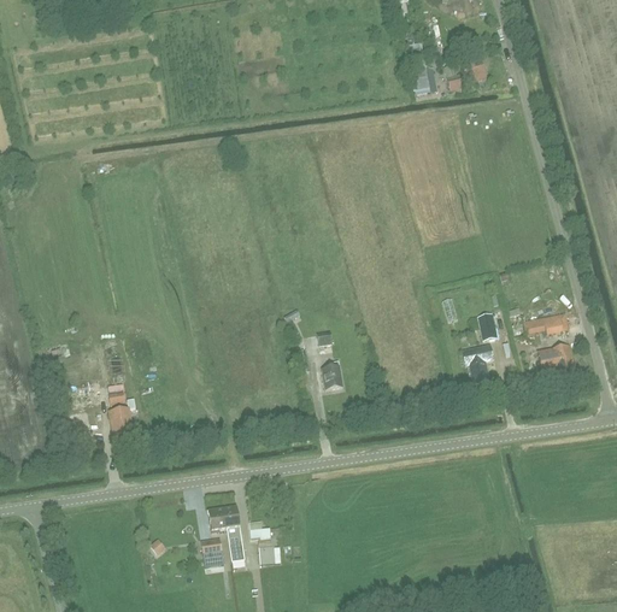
[(427,89),(422,66),(419,66),(417,58),(406,60),(413,93),(427,89)]
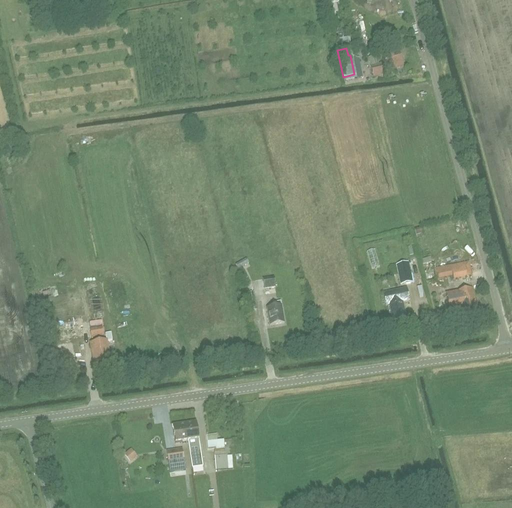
[(398,49),(382,53),(386,67),(402,62),(398,49)]
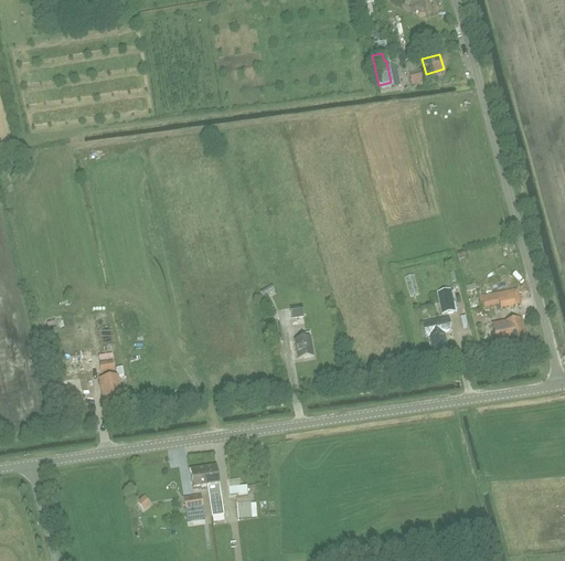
[(418,69),(408,71),(412,82),(422,78),(418,69)]
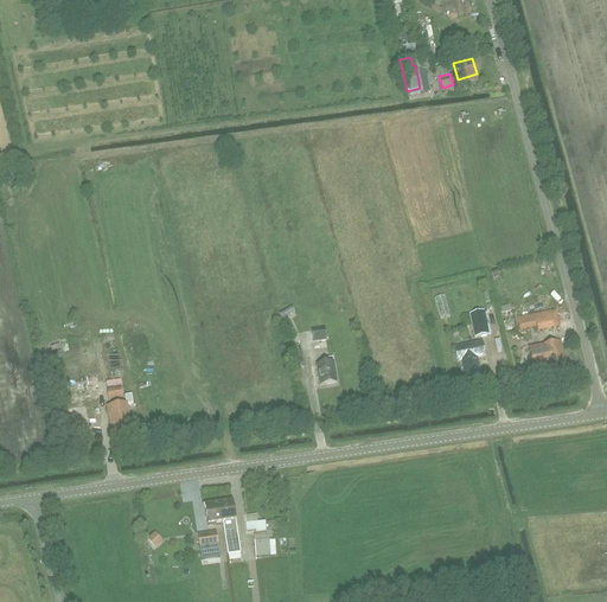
[(502,299),(504,308),(512,306),(510,296),(502,299)]
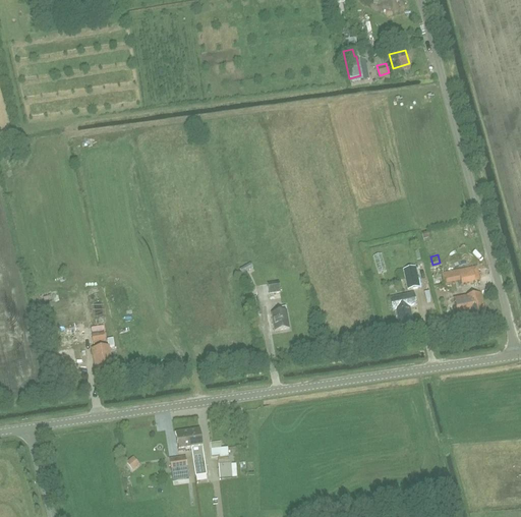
[(248,281),(252,279),(246,269),(252,265),(250,260),(239,267),(248,281)]
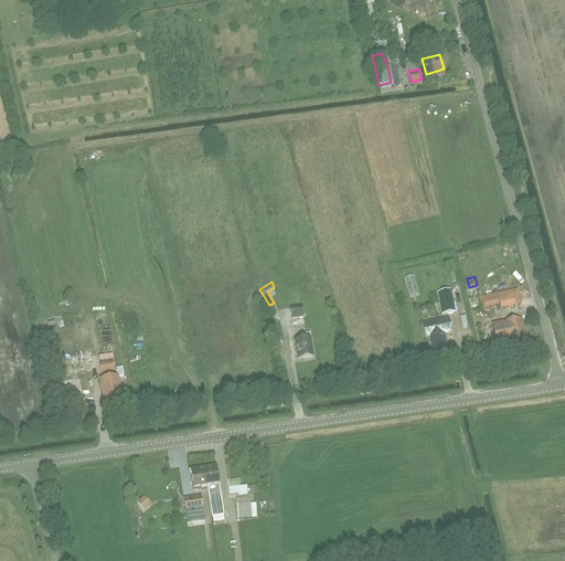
[(441,311),(455,308),(450,286),(436,289),(441,311)]
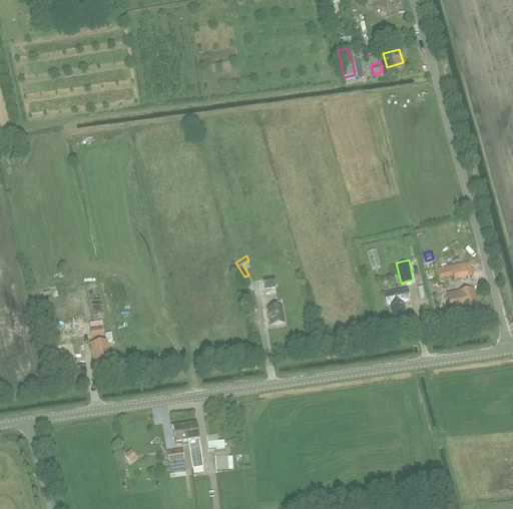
[(448,278),(454,277),(468,274),(464,261),(446,265),(448,278)]
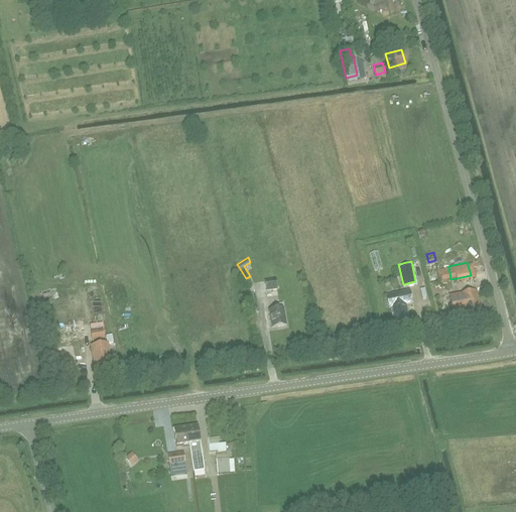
[(481,281),(489,276),(487,271),(478,277),(481,281)]
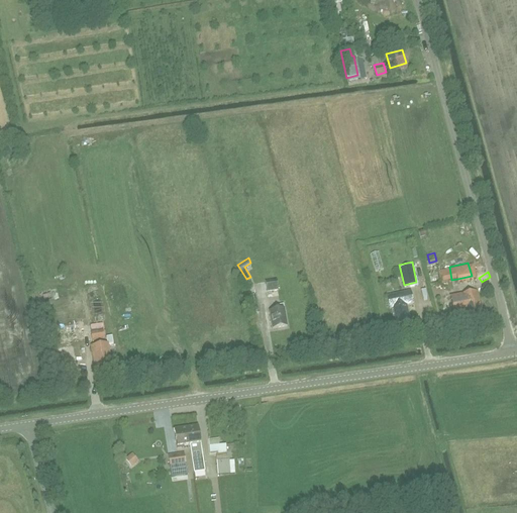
[(277,277),(266,279),(267,288),(278,287),(277,277)]
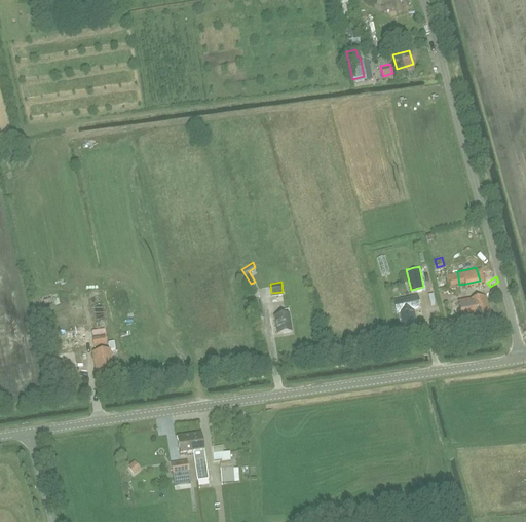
[(58,302),(64,299),(61,291),(54,294),(58,302)]
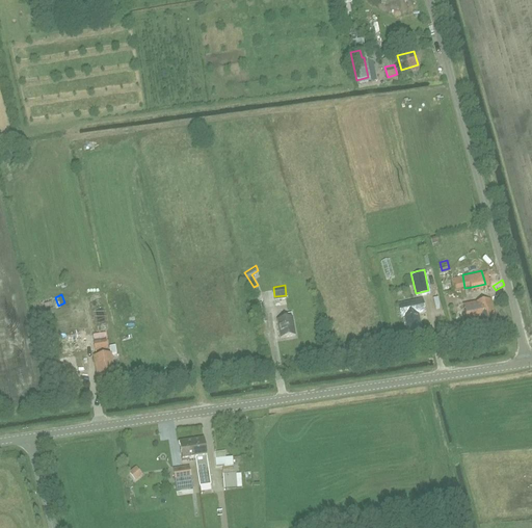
[(477,320),(495,317),(490,296),(474,300),(477,320)]
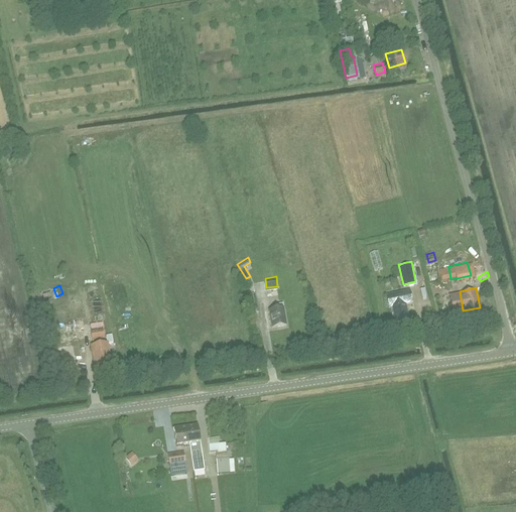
[(404,301),(411,299),(409,288),(386,293),(388,304),(392,304),(395,320),(408,316),(404,301)]
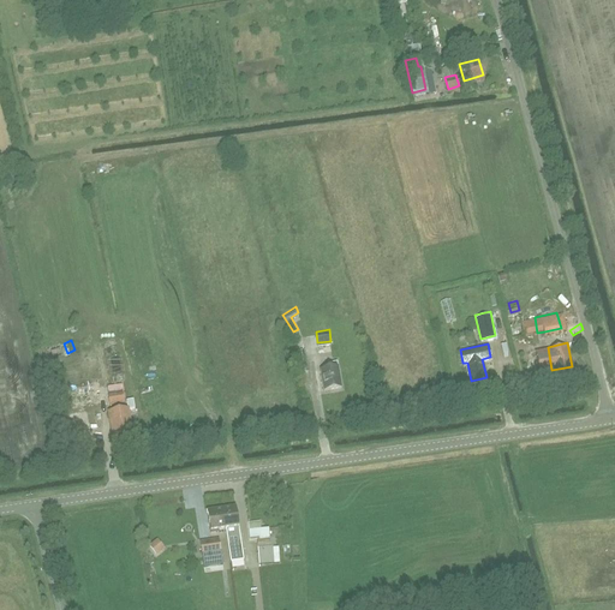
[(300,370),(309,368),(304,347),(297,348),(300,370)]
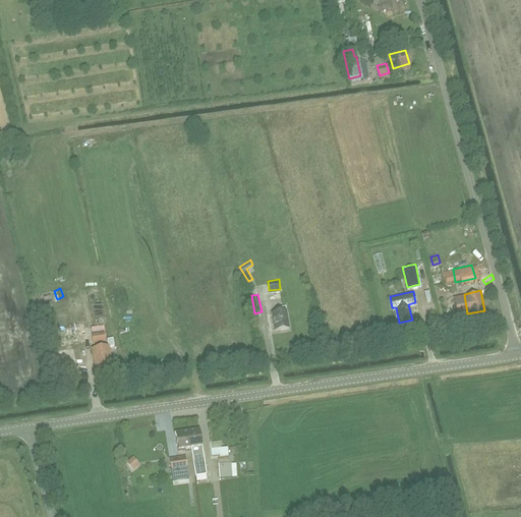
[(274,328),(289,326),(286,308),(285,304),(278,305),(278,309),(271,310),(274,328)]
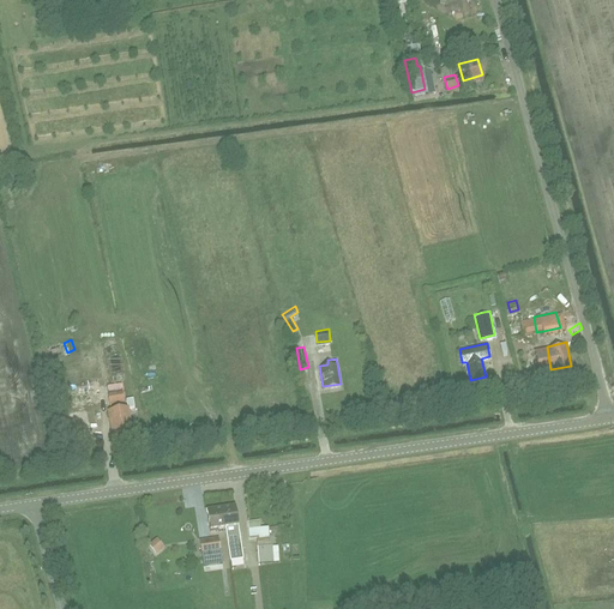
[(64,396),(90,395),(89,379),(64,380),(64,396)]
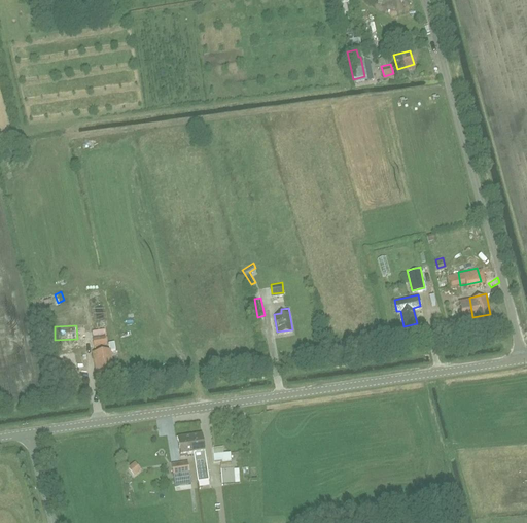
[(94,344),(106,342),(105,333),(93,335),(94,344)]
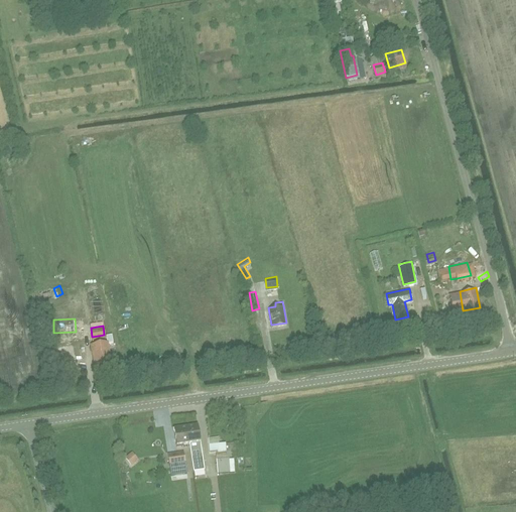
[(95,362),(110,360),(107,341),(92,343),(95,362)]
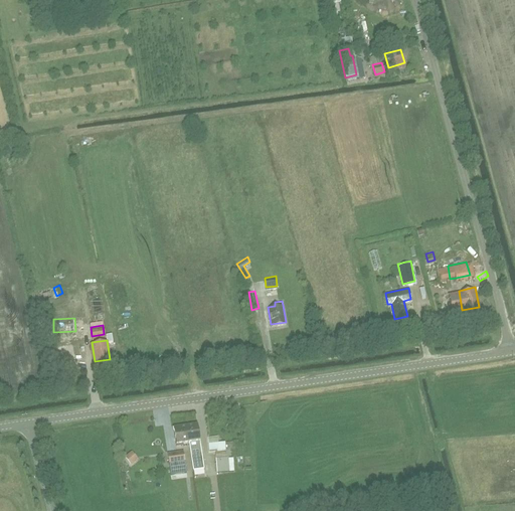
[(202,452),(200,439),(197,420),(188,422),(189,434),(187,434),(188,441),(189,441),(191,454),(202,452)]
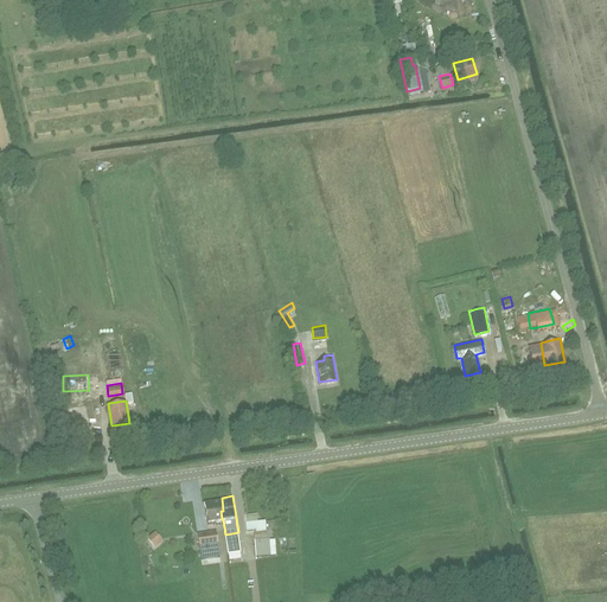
[(223,511),(222,498),(204,500),(208,523),(212,522),(212,520),(222,519),(221,511),(223,511)]
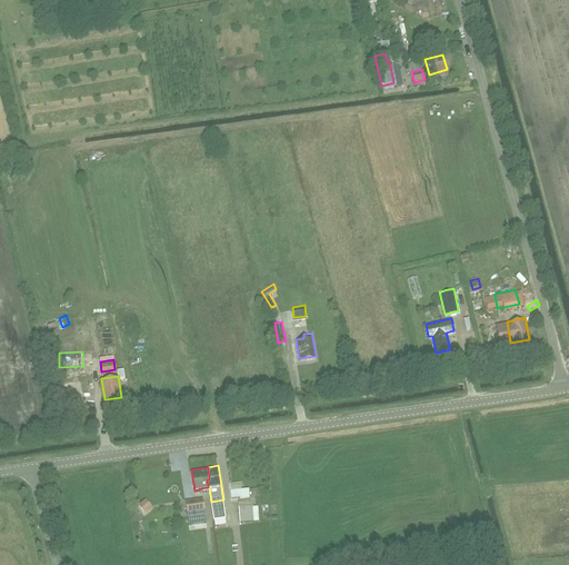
[(241,486),(229,487),(229,489),(230,495),(230,497),(238,496),(251,495),(250,485),(241,486)]
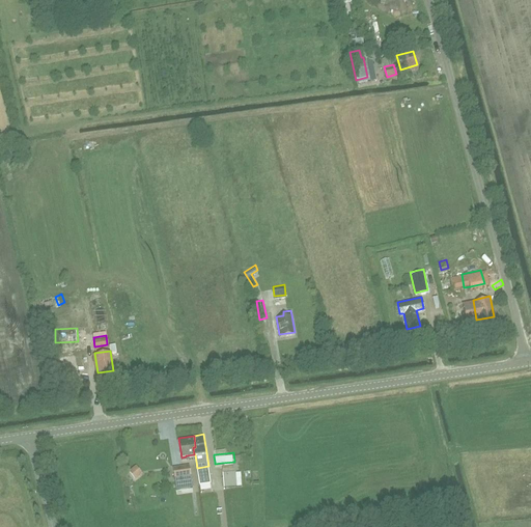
[(131,468),(136,478),(145,474),(140,463),(131,468)]
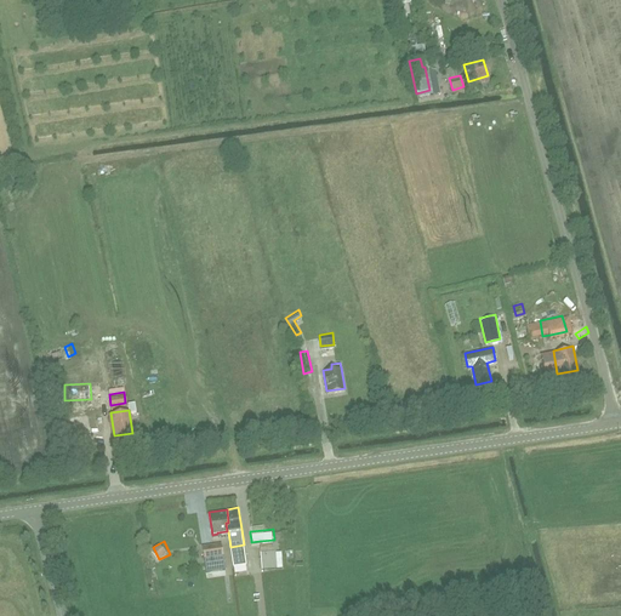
[(205,569),(224,566),(221,541),(201,543),(205,569)]
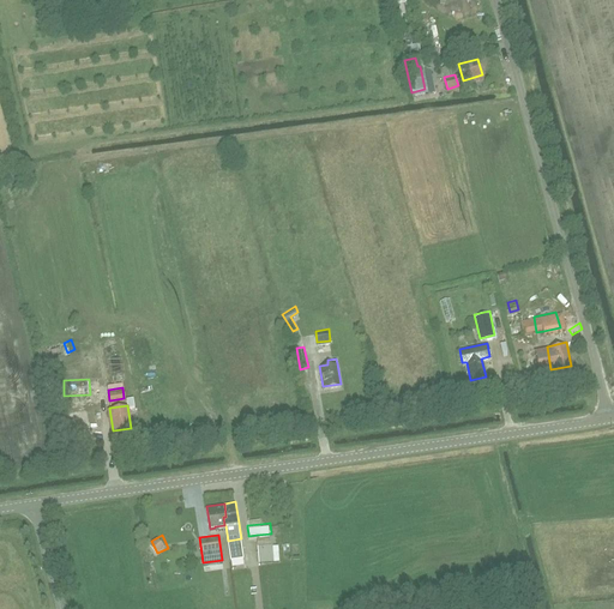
[(272,543),(272,542),(257,543),(258,560),(274,559),(272,543)]
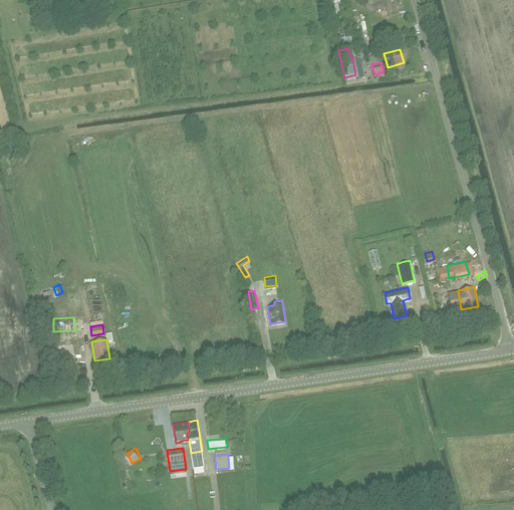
[(233,490),(232,482),(220,485),(221,492),(233,490)]
